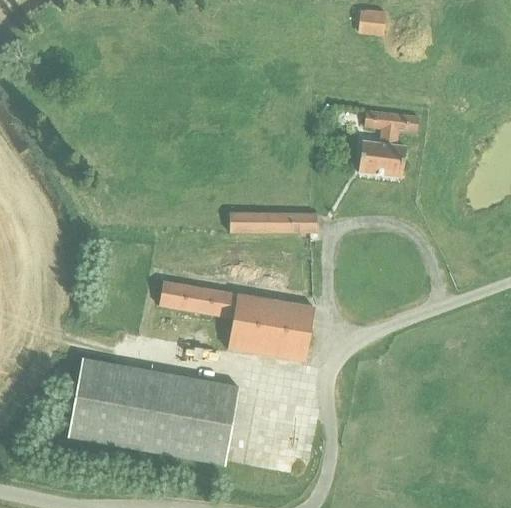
[(384,32),(386,12),(359,10),(358,30),(384,32)]
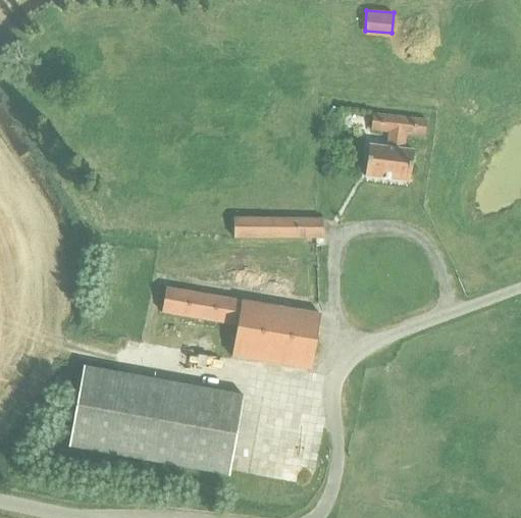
[(368,144),(364,174),(409,180),(412,149),(403,148),(405,132),(424,135),(426,117),(372,111),(370,128),(386,131),(385,146),(368,144)]
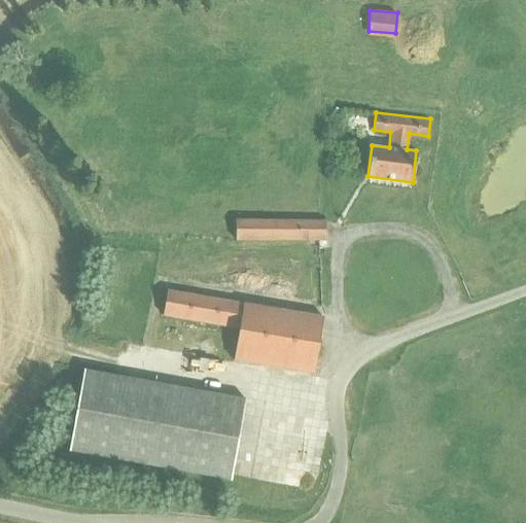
[(236,239),(325,239),(325,218),(236,219),(236,239)]
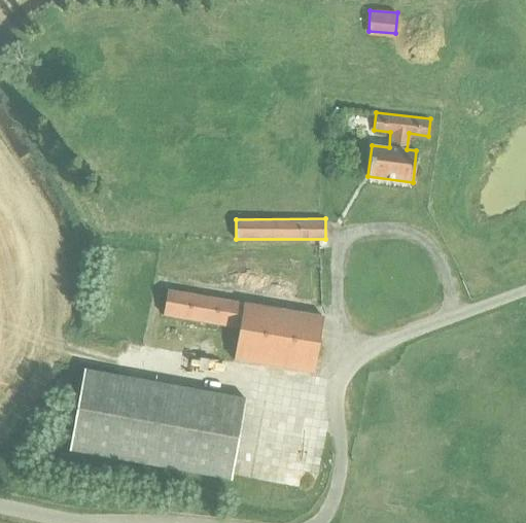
[(314,373),(324,316),(167,289),(163,314),(239,327),(234,359),(314,373)]
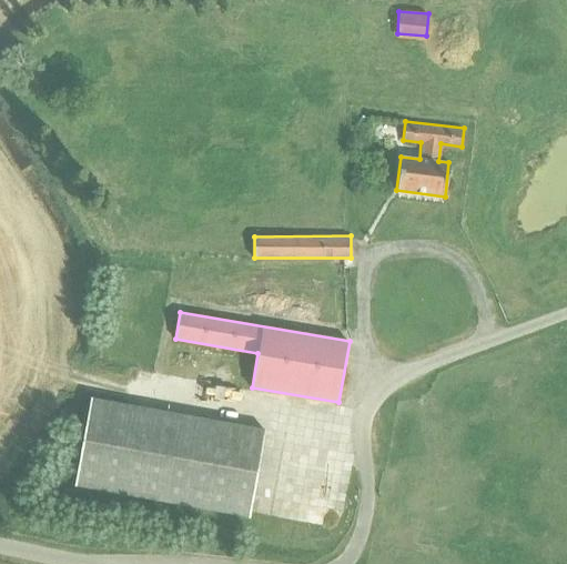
[(251,516),(265,429),(90,400),(76,487),(251,516)]
